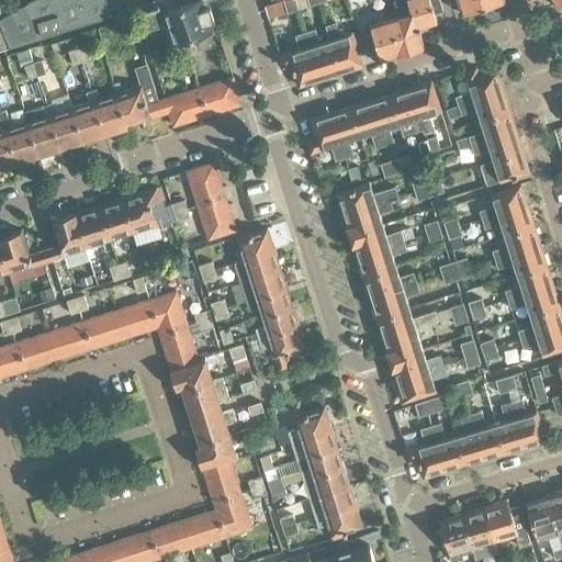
[(0,51),(10,47),(10,46),(112,17),(111,14),(137,7),(137,8),(156,1),(155,0),(143,4),(142,0),(124,0),(108,6),(105,0),(32,0),(18,9),(0,18),(0,51)]
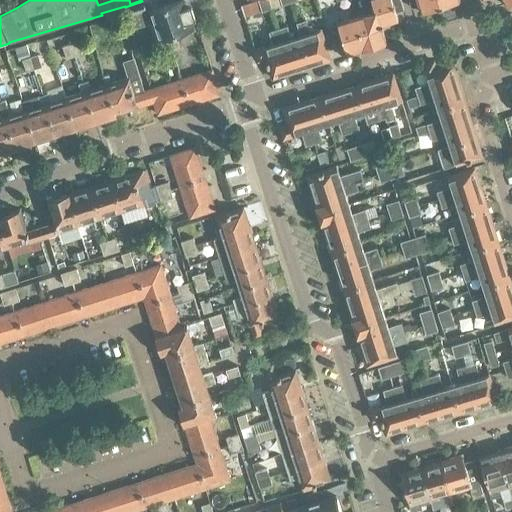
[(132,30),(154,23),(150,9),(152,8),(150,0),(147,0),(142,1),(125,7),(132,30)]
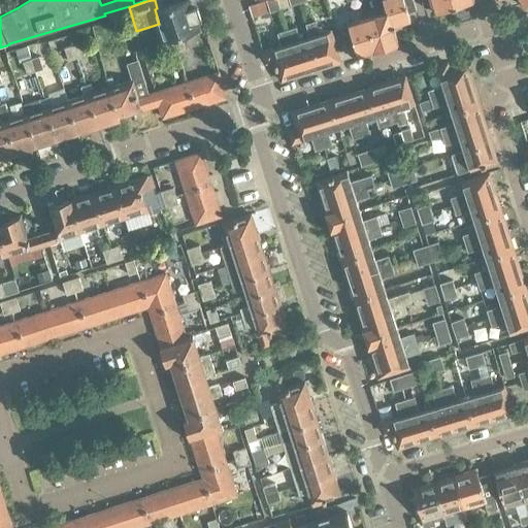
[(197,22),(202,20),(198,5),(193,7),(190,0),(183,0),(157,8),(155,9),(159,24),(165,40),(173,38),(182,35),(200,30),(197,22)]
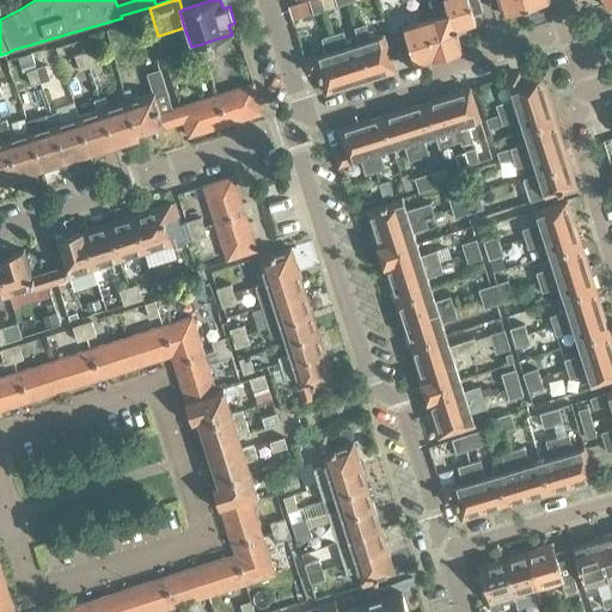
[(324,10),(320,0),(305,0),(288,6),(293,20),(324,10)]
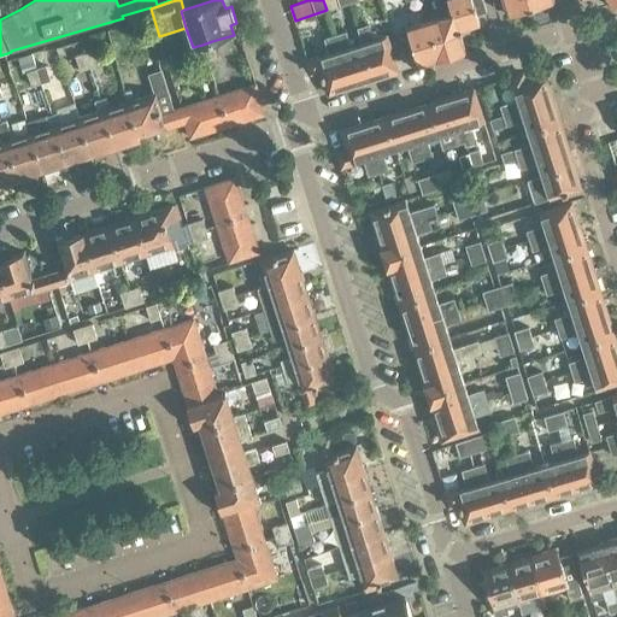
[(430,18),(442,58),(466,51),(460,33),(451,1),(447,3),(445,0),(434,0),(439,16),(430,18)]
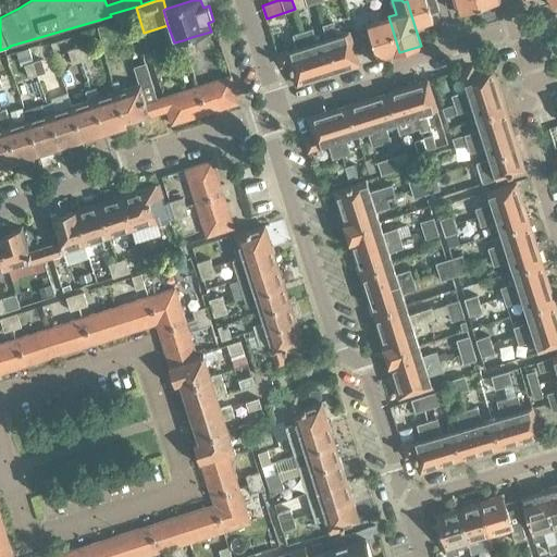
[(407,1),(416,29),(418,28),(418,26),(433,21),(431,13),(441,10),(436,0),(401,0),(404,2),(407,1)]
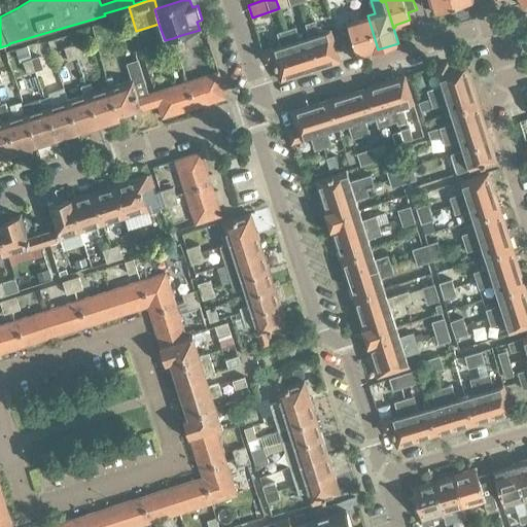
[(454,7),(452,0),(420,0),(423,8),(431,6),(433,12),(451,7),(451,8),(454,7)]
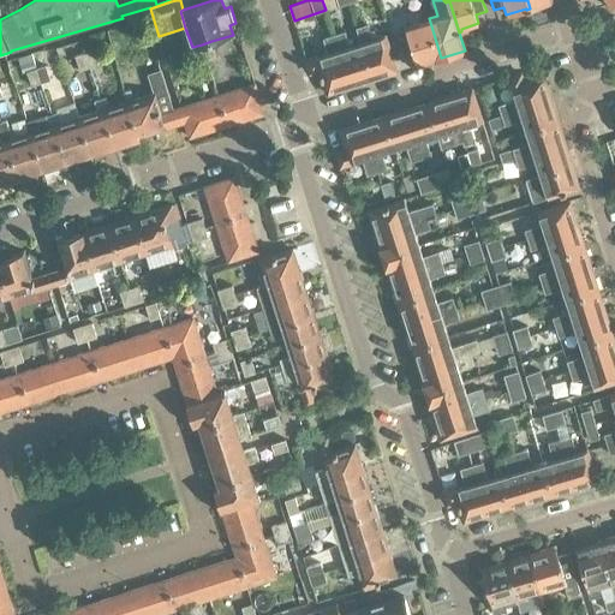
[(415,57),(418,65),(441,58),(429,18),(404,27),(404,29),(396,31),(406,60),(415,57)]
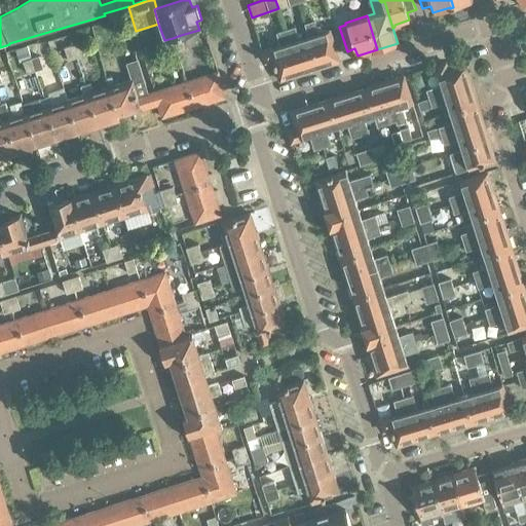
[(313,20),(305,23),(320,67),(340,61),(339,57),(336,49),(337,49),(335,42),(334,42),(329,28),(317,31),(313,20)]
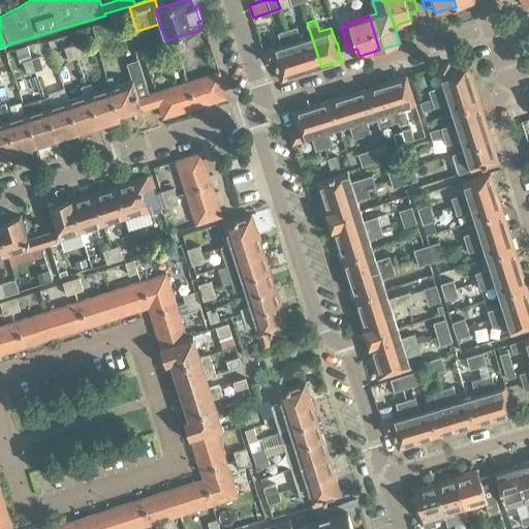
[(302,73),(321,67),(307,23),(305,24),(306,27),(308,35),(301,37),(297,26),(287,29),(302,73)]
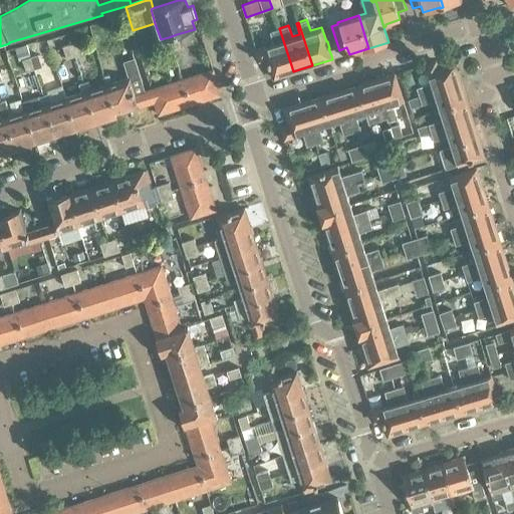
[(267,58),(273,78),(293,71),(279,28),(270,31),(273,42),(255,48),(259,60),(267,58)]
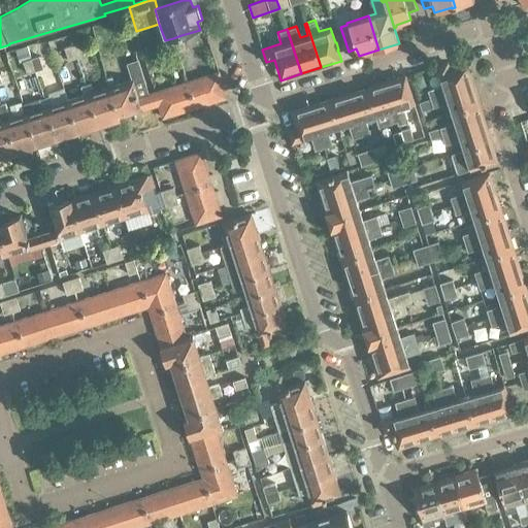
[(70,33),(77,57),(86,55),(80,42),(79,30),(70,33)]
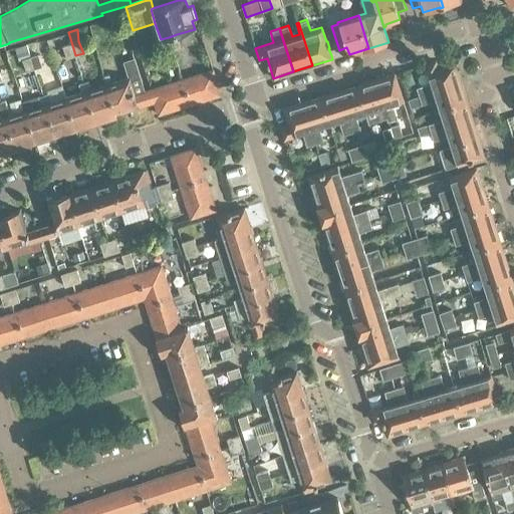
[(63,47),(66,57),(66,58),(75,55),(68,32),(58,35),(63,47)]
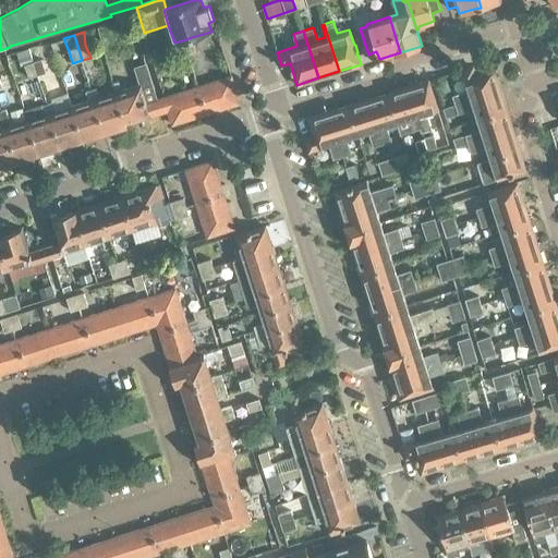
[(192,37),(183,40),(187,55),(197,51),(192,37)]
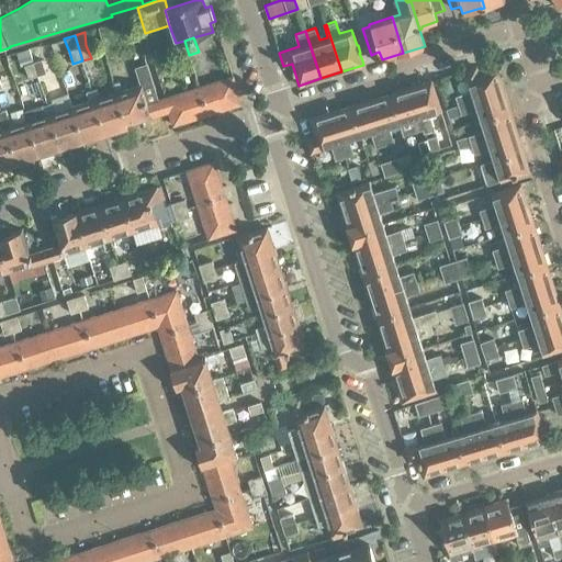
[(32,62),(37,77),(46,74),(42,63),(41,59),(56,55),(58,62),(67,58),(62,38),(43,44),(43,42),(26,47),(32,62)]
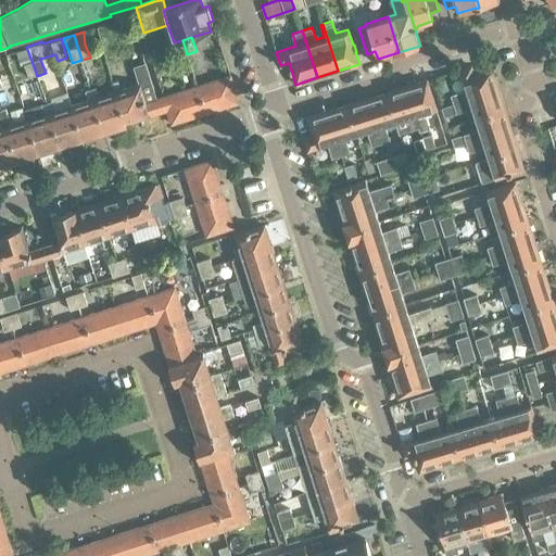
[(177,57),(187,54),(182,40),(174,42),(173,43),(177,57)]
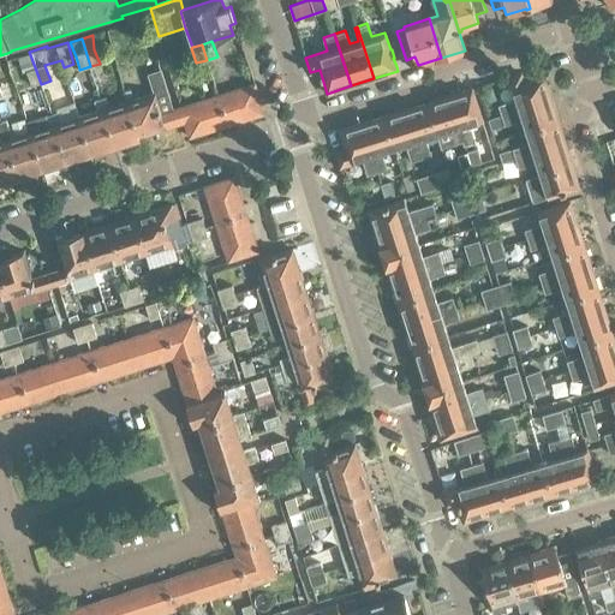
[(35,67),(27,70),(33,85),(41,84),(35,67)]
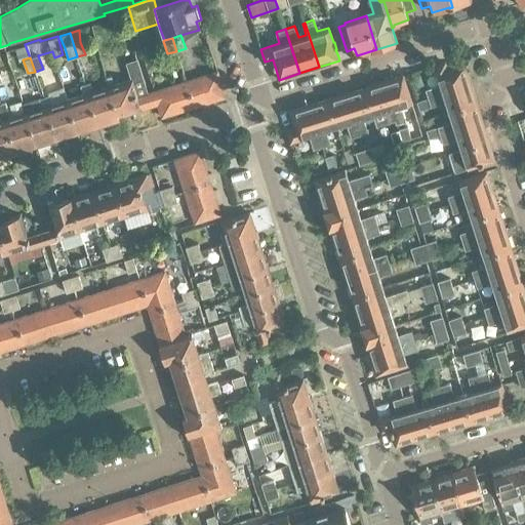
[(110,86),(120,117),(143,110),(143,109),(153,105),(149,92),(144,78),(137,58),(126,63),(131,80),(114,85),(111,76),(108,77),(110,86)]
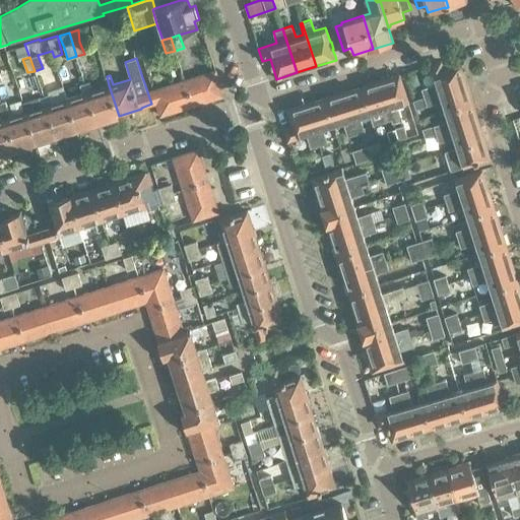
[(429,93),(465,82),(460,64),(443,69),(441,62),(429,65),(434,82),(427,85),(429,93)]
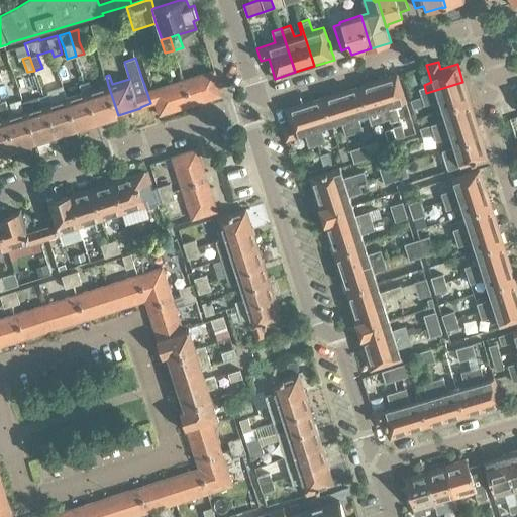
[(214,70),(182,80),(190,105),(222,95),(214,70)]
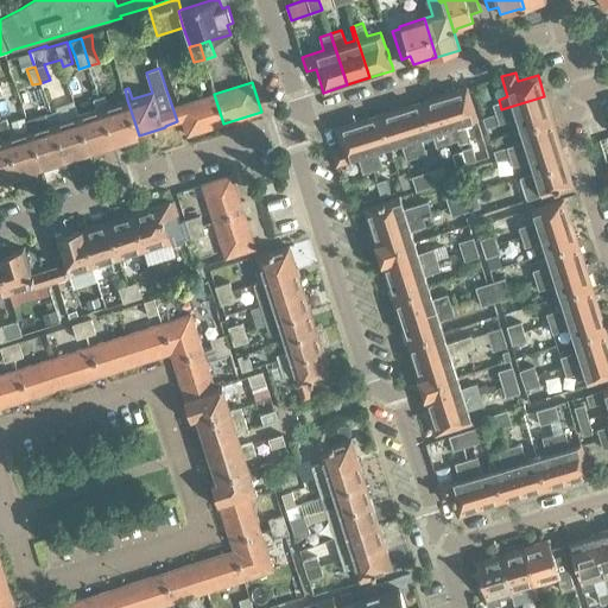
[(470,140),(464,122),(477,119),(474,107),(475,106),(473,99),(472,99),(468,87),(444,94),(458,140),(460,144),(470,140)]
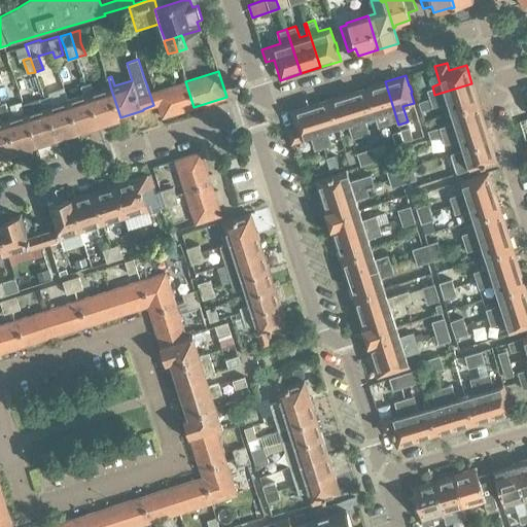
[(159,104),(163,117),(194,107),(185,81),(149,93),(153,105),(159,104)]
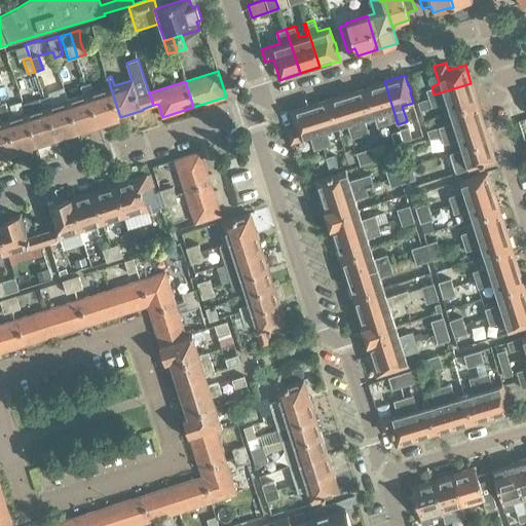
[(397,121),(384,81),(366,87),(375,117),(379,126),(397,121)]
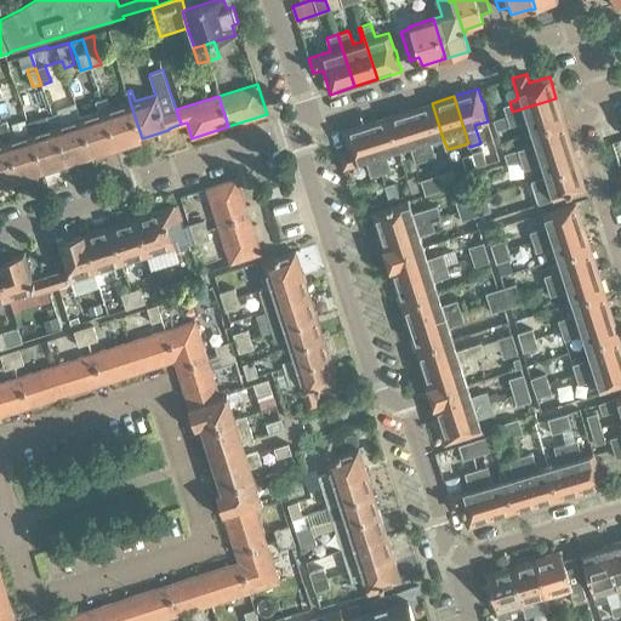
[(101,98),(104,110),(117,147),(142,138),(130,102),(109,108),(106,97),(101,98)]
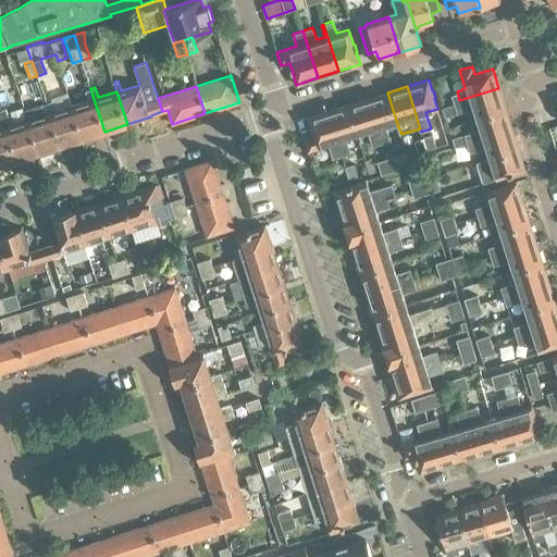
[(83,139),(104,132),(94,99),(90,88),(86,89),(89,100),(72,106),(83,139)]
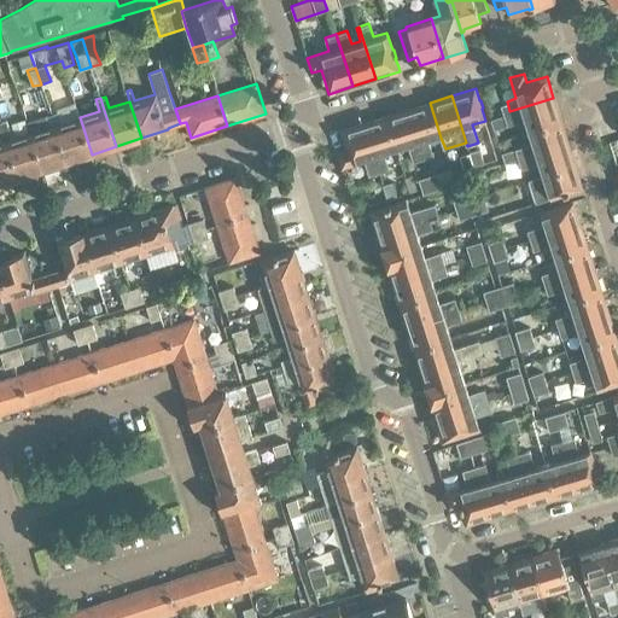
[(560,121),(553,98),(509,111),(494,117),(496,127),(523,118),(526,132),(560,121)]
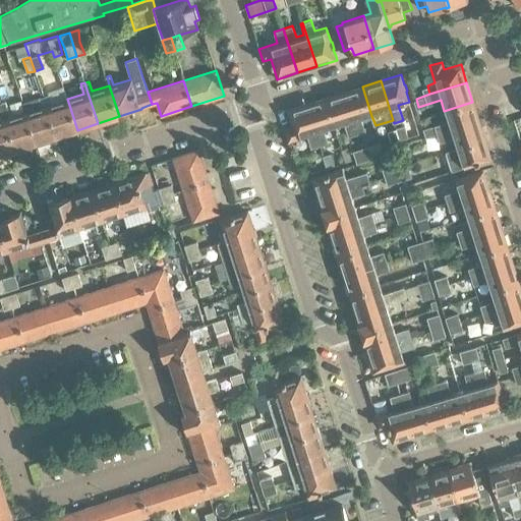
[(371,116),(362,87),(344,93),(357,134),(364,132),(360,119),(371,116)]
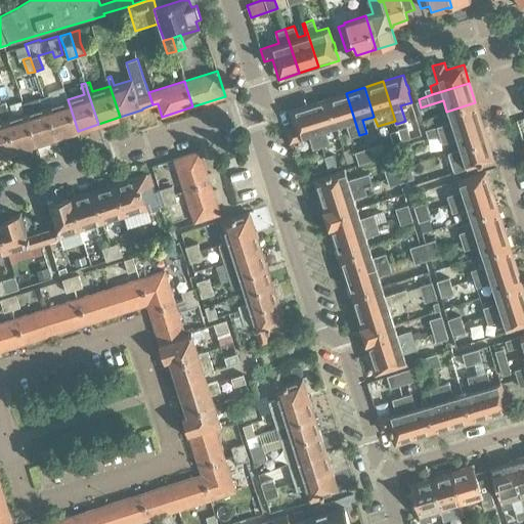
[(49,96),(44,97),(56,137),(78,131),(68,99),(64,88),(48,93),(49,96)]
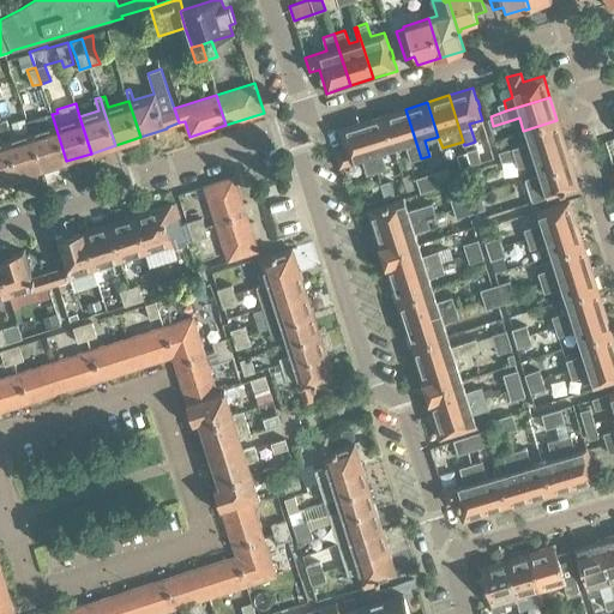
[(405,109),(384,115),(395,150),(407,146),(411,162),(421,158),(405,109)]
